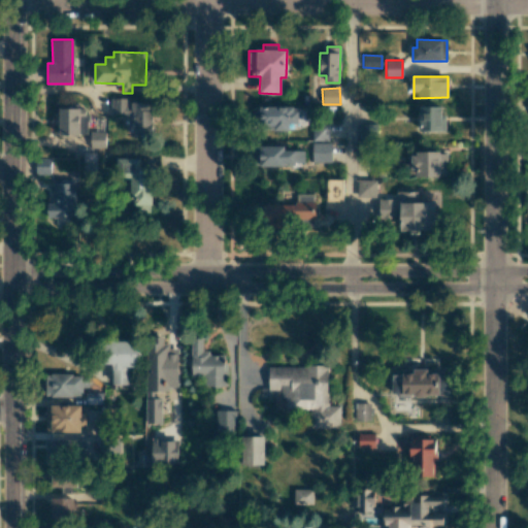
[(111,116),(133,114),(134,135),(152,135),(152,102),(129,102),(129,98),(111,98),(111,116)]
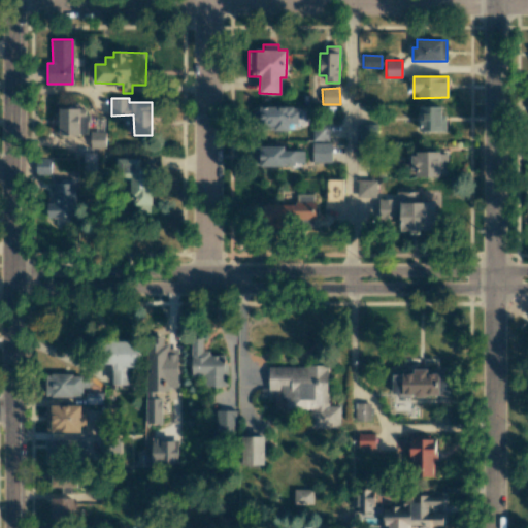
[(298,124),(298,107),(255,106),(254,129),(289,130),(289,123),(298,124)]
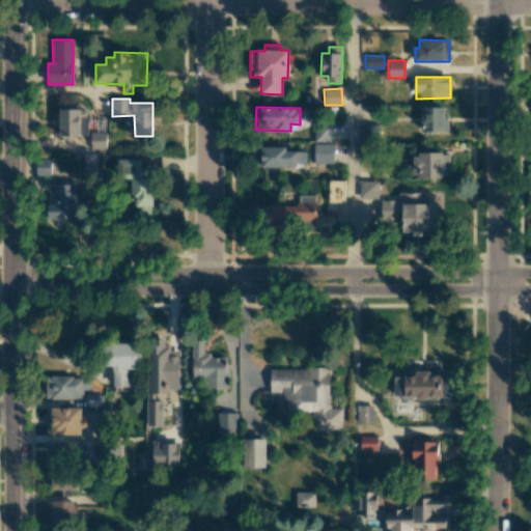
[(446,132),(447,107),(421,107),(421,132),(446,132)]
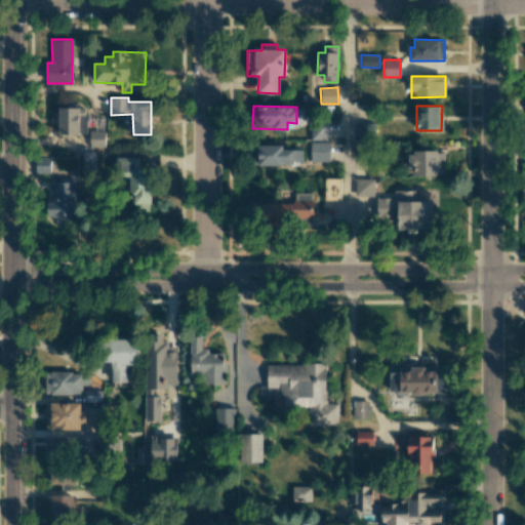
[(79,135),(80,109),(58,108),(58,134),(79,135)]
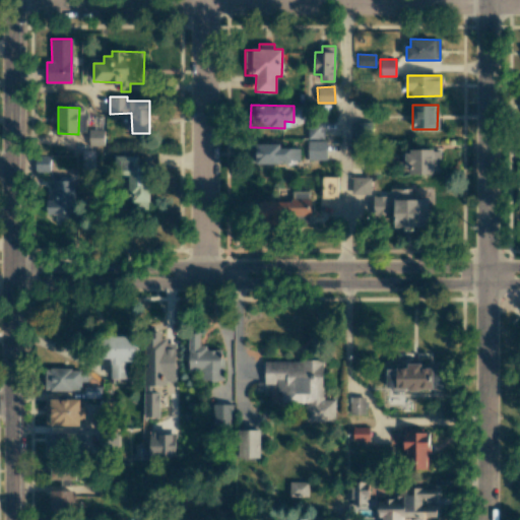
[(371,122),(351,122),(352,138),(372,137),(371,122)]
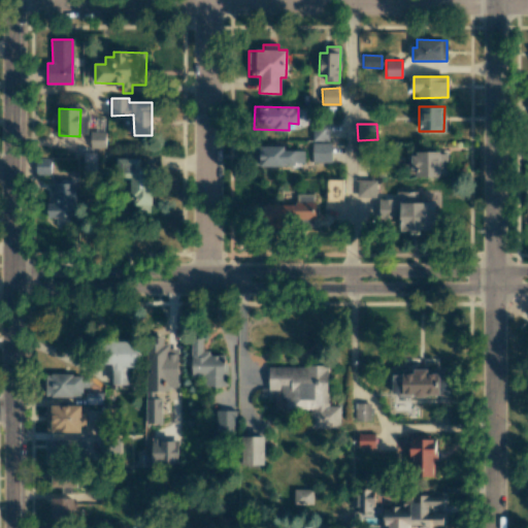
[(331,162),(331,143),(311,142),(311,162),(331,162)]
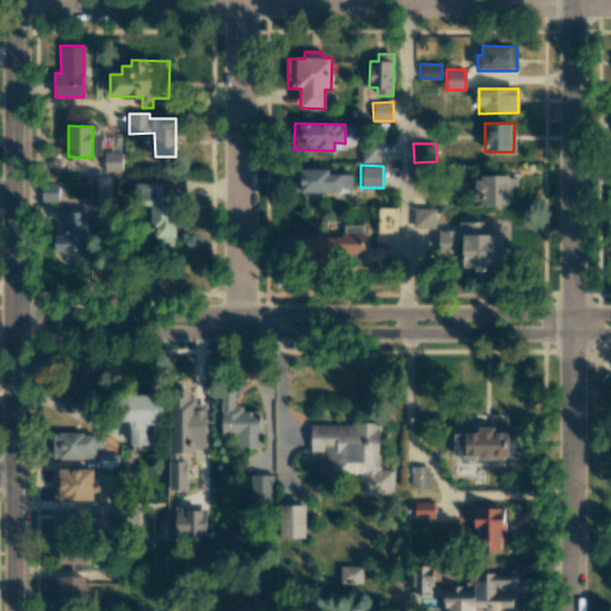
[(329,168),(300,170),(301,191),(352,191),(352,173),(329,174),(329,168)]
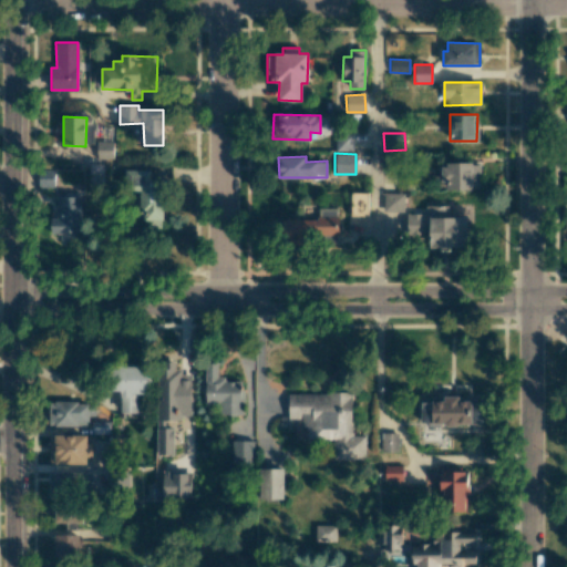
[(443,189),(481,189),(480,163),(442,164),(443,189)]
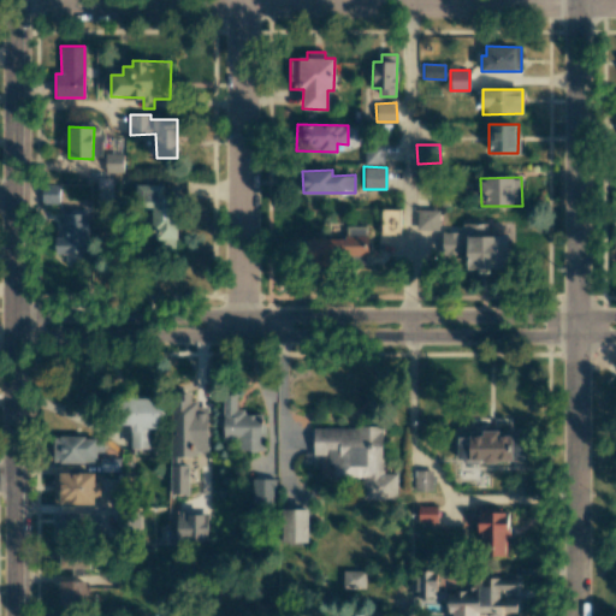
[(153,205),(153,240),(177,238),(177,195),(163,195),(163,184),(135,184),(135,205),(153,205)]
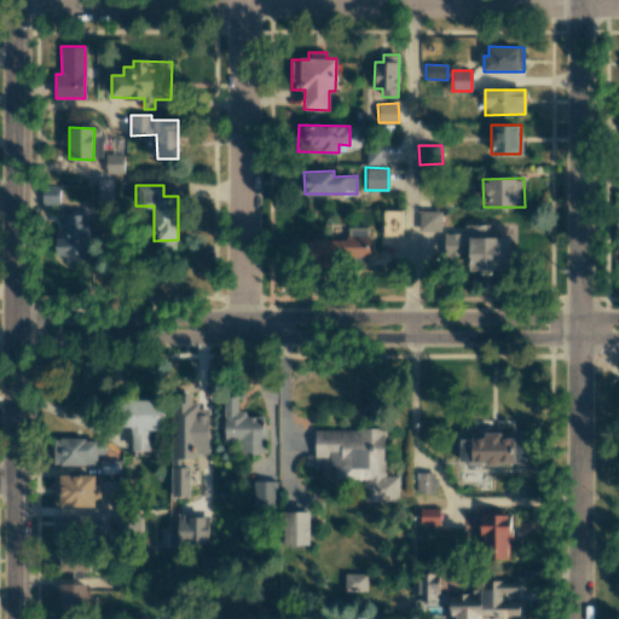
[(58,204),(59,186),(42,186),(42,204),(58,204)]
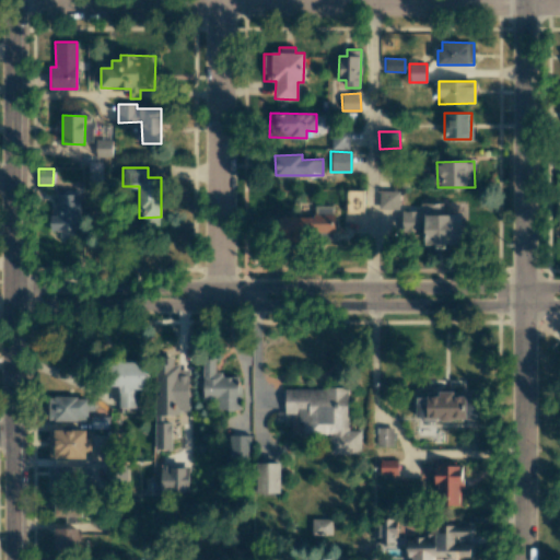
[(363,190),(347,190),(347,213),(363,213),(363,190)]
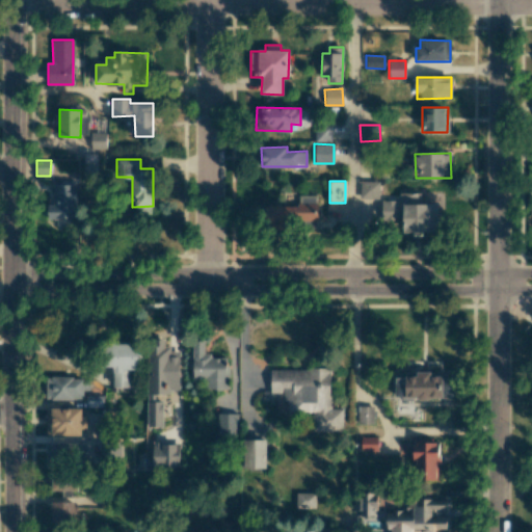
[(360,198),(378,198),(379,181),(360,181),(360,198)]
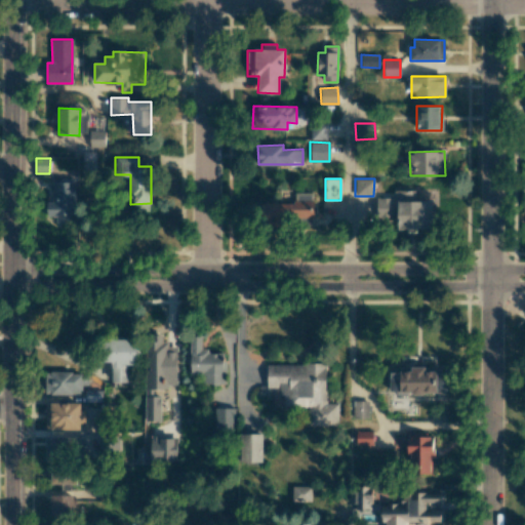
[(74,179),(52,179),(52,203),(46,202),(46,216),(56,216),(55,223),(74,223),(74,179)]
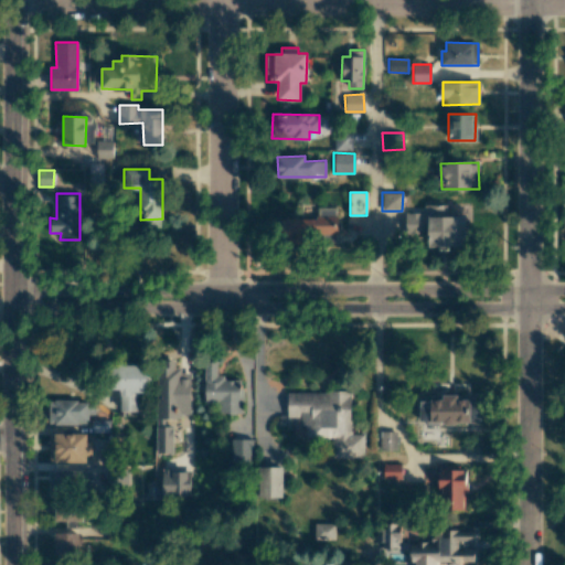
[(465,216),(447,216),(447,205),(424,205),(424,212),(406,213),(406,240),(426,240),(426,246),(465,246),(465,216)]
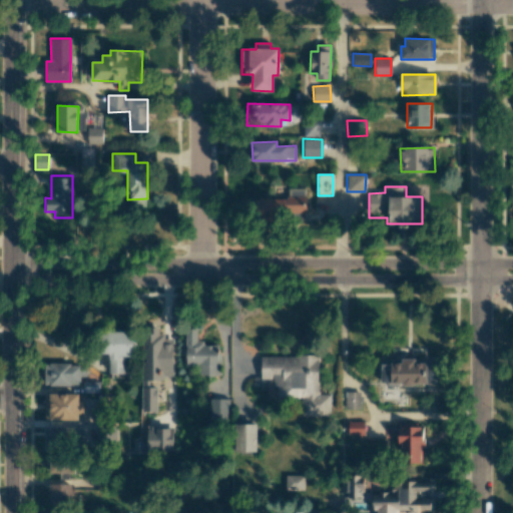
[(308,188),(288,188),(288,215),(308,215),(308,188)]
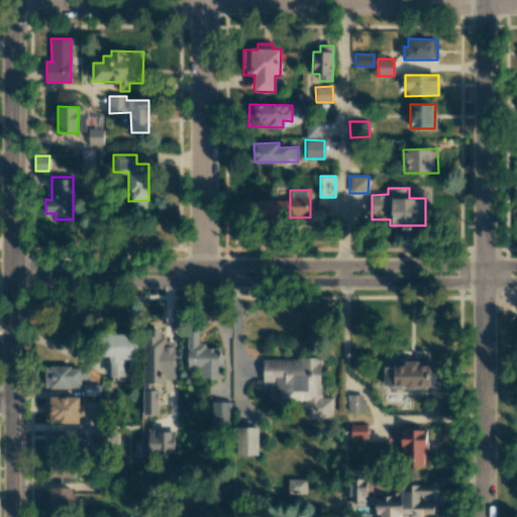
[(257,219),(286,220),(286,200),(259,199),(257,219)]
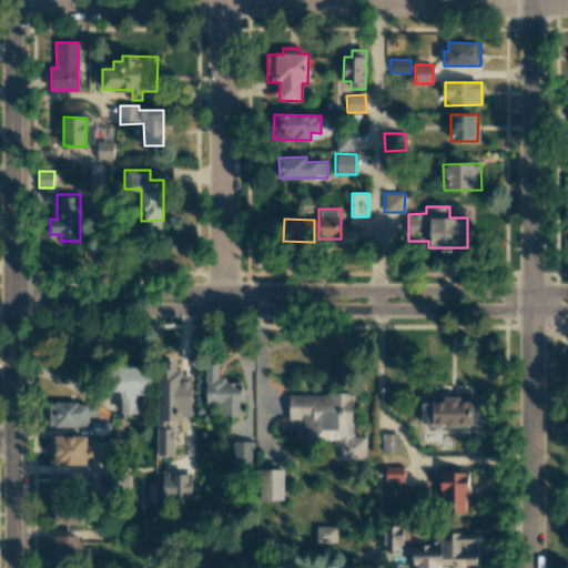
[(205,406),(217,406),(217,416),(243,415),(243,381),(219,381),(217,363),(205,363),(205,406)]
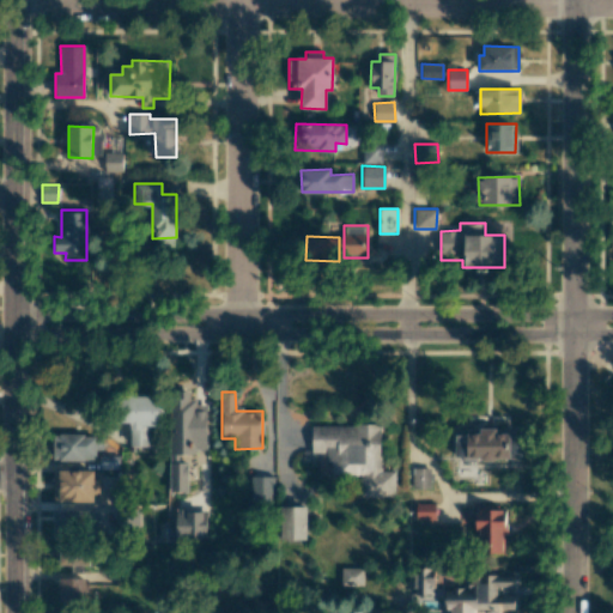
[(170,492),(187,492),(187,457),(196,457),(196,449),(206,449),(206,402),(189,402),(189,393),(170,393),(170,492)]
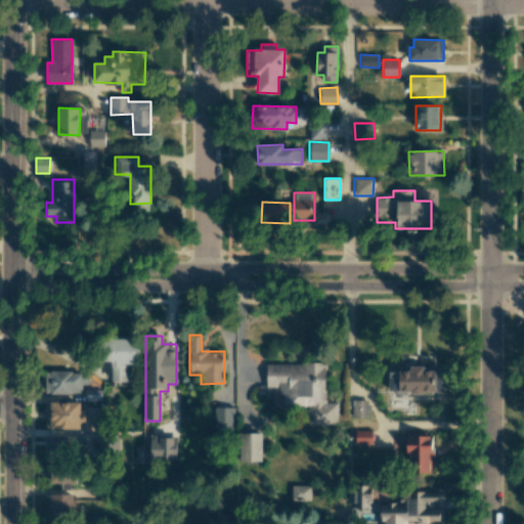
[(136,339),(110,339),(111,387),(126,386),(126,364),(136,364),(136,339)]
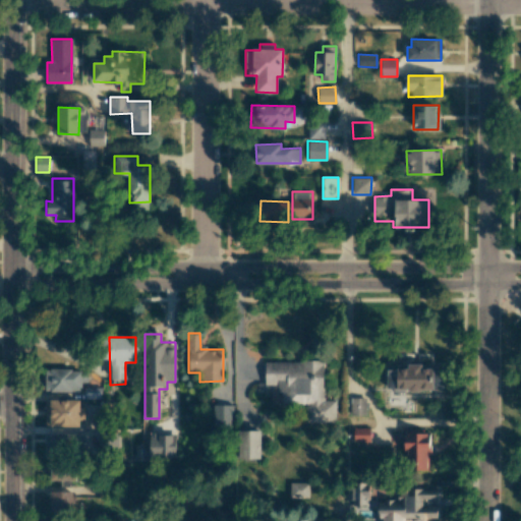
[(265,361),(266,393),(281,393),(281,403),(305,403),(305,422),(335,421),(335,400),(324,400),(323,361),(265,361)]
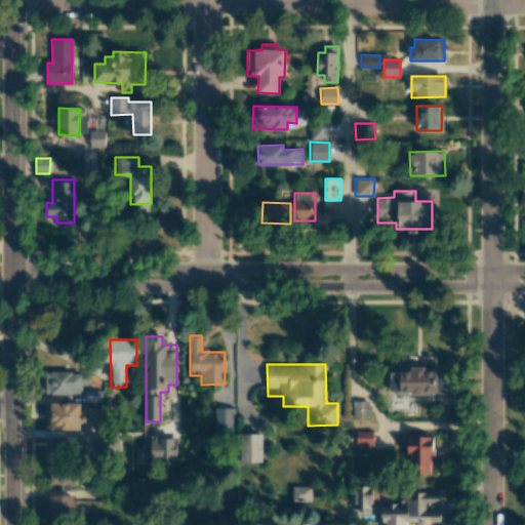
[(390,372),(390,393),(446,392),(445,372),(426,372),(426,367),(409,367),(409,371),(390,372)]
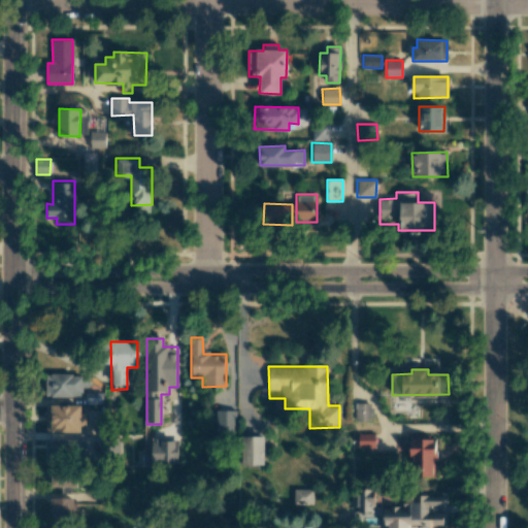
[(44,374),(44,396),(81,397),(83,374),(44,374)]
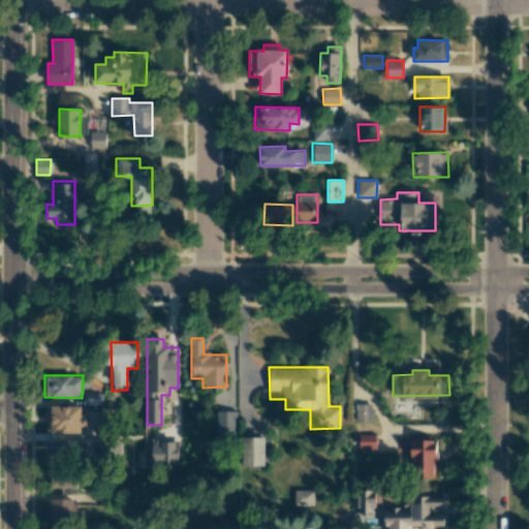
[(355,422),(372,422),(371,404),(355,404),(355,422)]
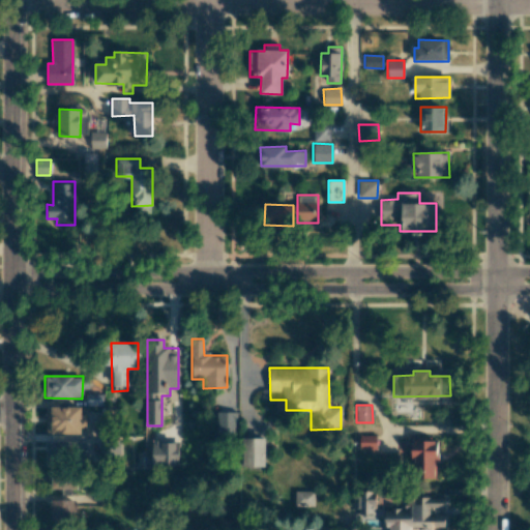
[(82,407),(46,407),(46,434),(81,434),(82,407)]
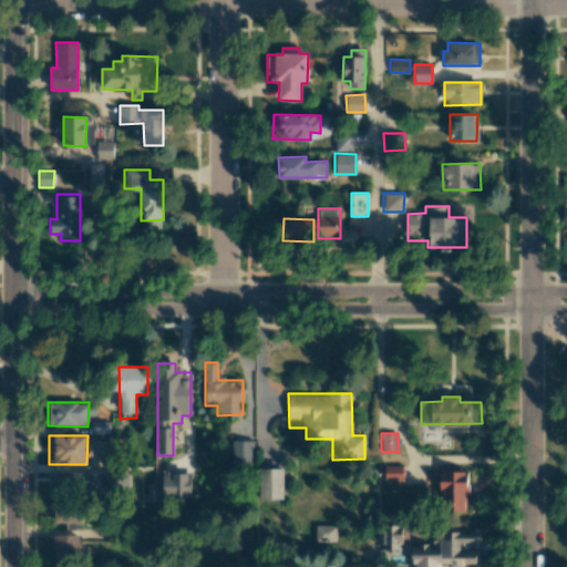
[(253,441),(232,441),(232,465),(253,465),(253,441)]
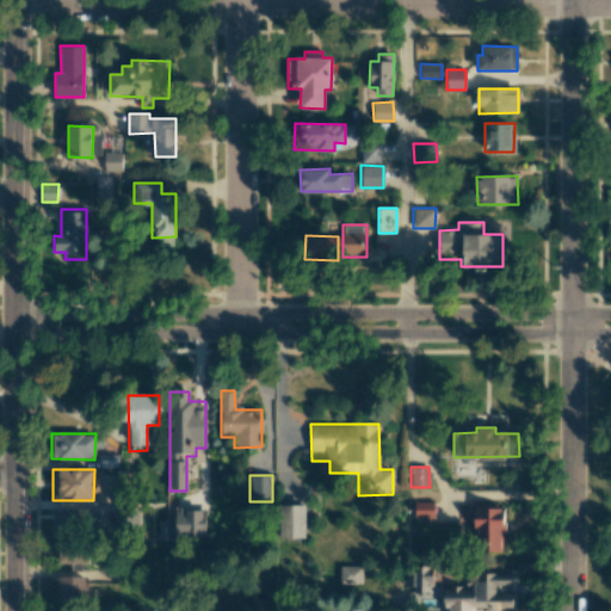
[(414,501),(415,518),(434,518),(434,501),(414,501)]
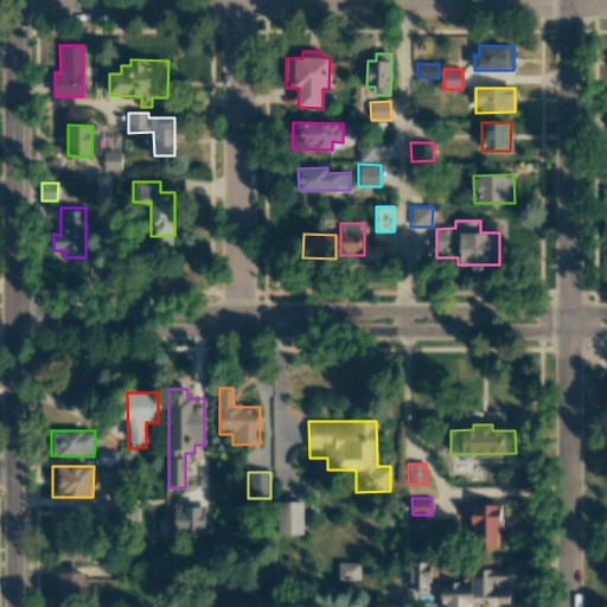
[(279,535),(304,534),(302,502),(278,502),(279,535)]
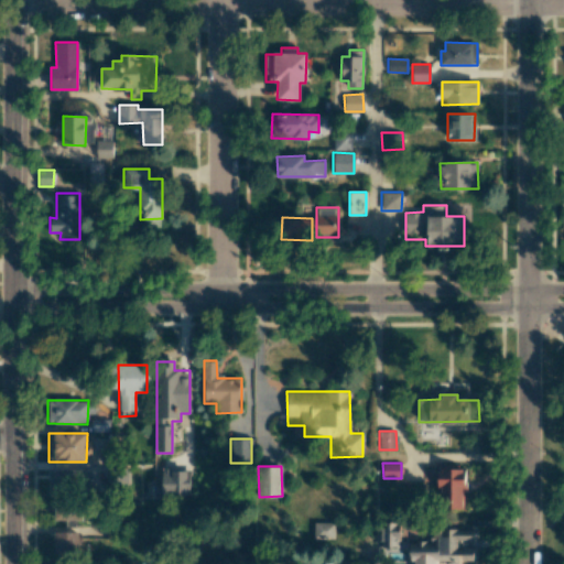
[(465,508),(464,466),(437,466),(438,508),(465,508)]
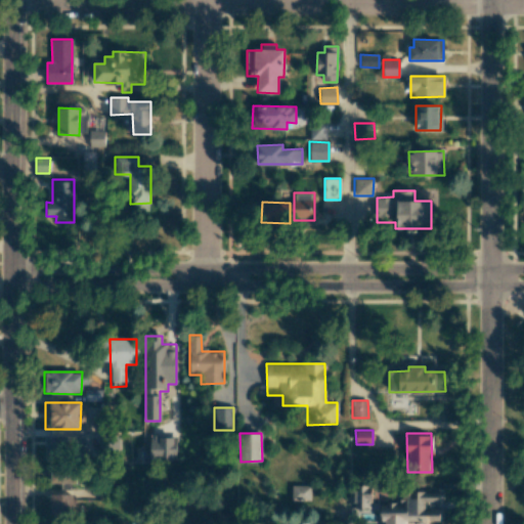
[(45,456),(79,456),(79,437),(45,436),(45,456)]
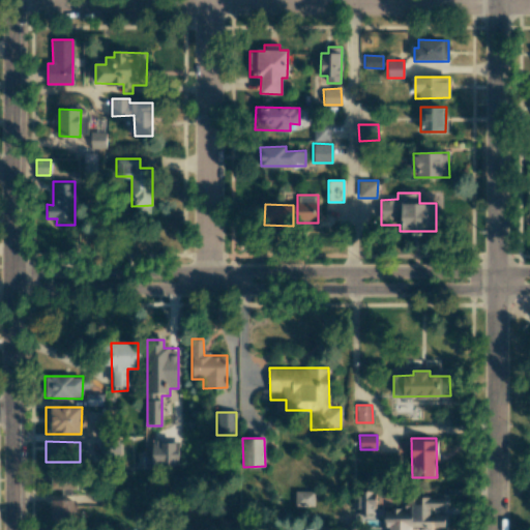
[(179,465),(178,441),(152,442),(152,466),(179,465)]
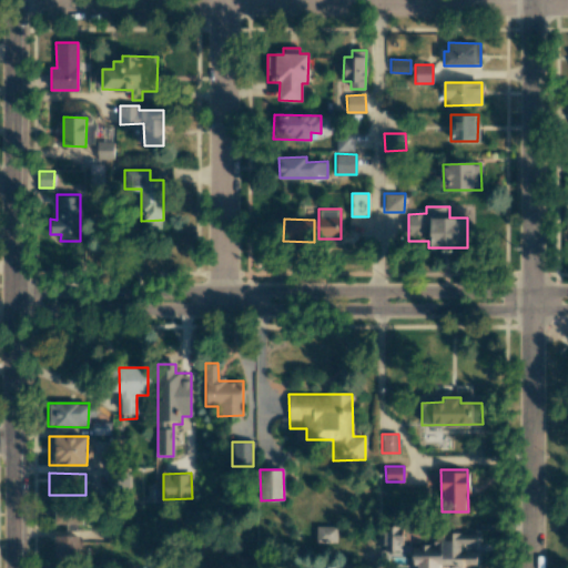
[(54,523),(83,524),(83,505),(56,504),(54,523)]
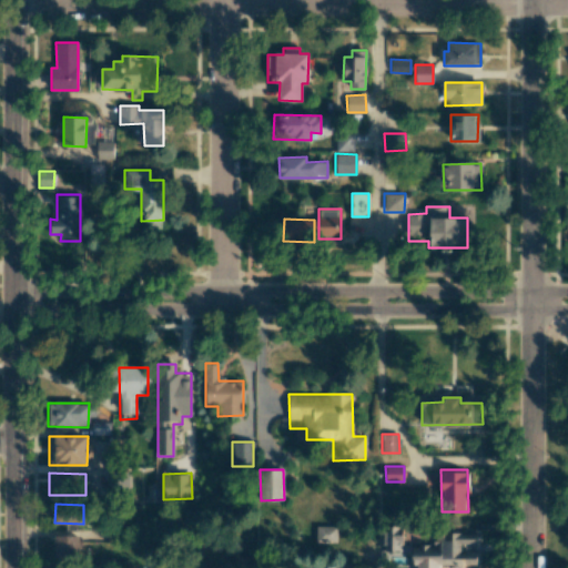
[(315,543),(336,543),(337,527),(316,526),(315,543)]
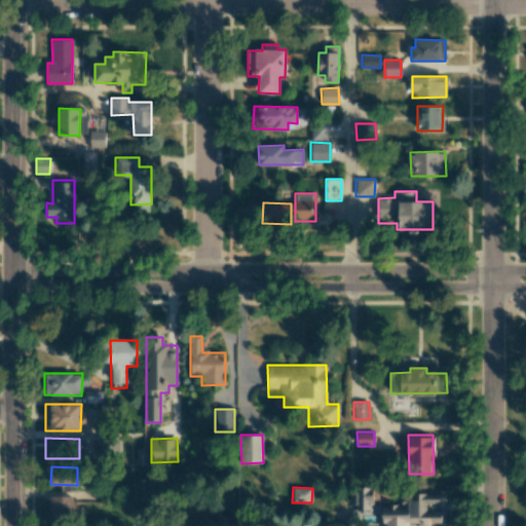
[(372,488),(354,487),(354,510),(372,510),(372,488)]
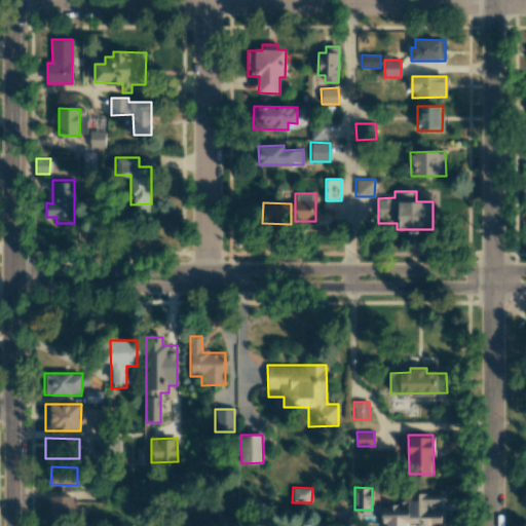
[(381,523),(441,523),(441,511),(430,511),(430,504),(441,504),(441,494),(413,493),(413,496),(402,496),(402,505),(382,504),(381,523)]
